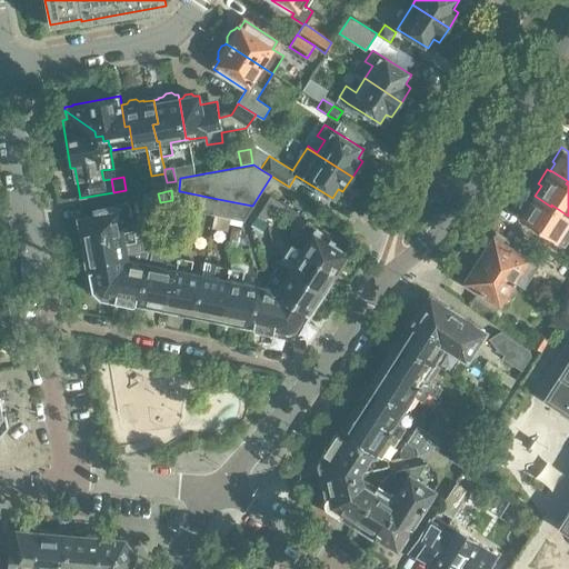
[(206,215),(215,216),(218,199),(180,191),(179,191),(182,210),(193,212),(206,215)]
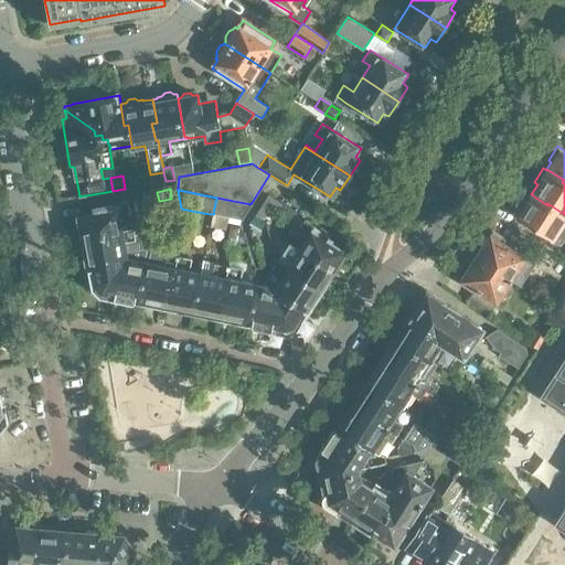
[(268,193),(255,215),(260,217),(278,212),(284,203),(268,193)]
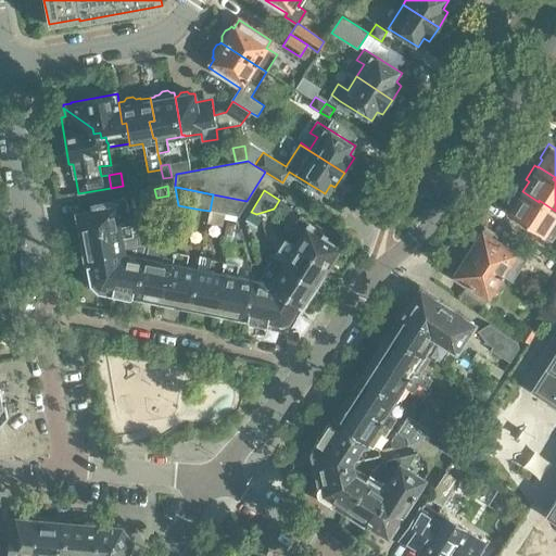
[(555,226),(551,223),(555,214),(555,211),(539,200),(539,202),(522,191),(519,197),(516,194),(506,209),(552,238),(555,230),(555,226)]
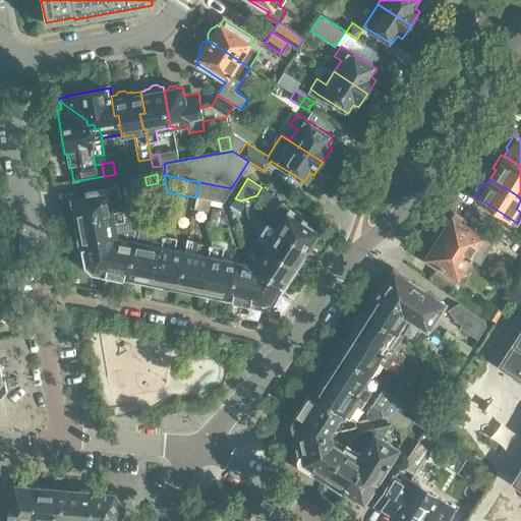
[(231,188),(199,182),(196,197),(197,197),(208,199),(223,201),(231,188)]
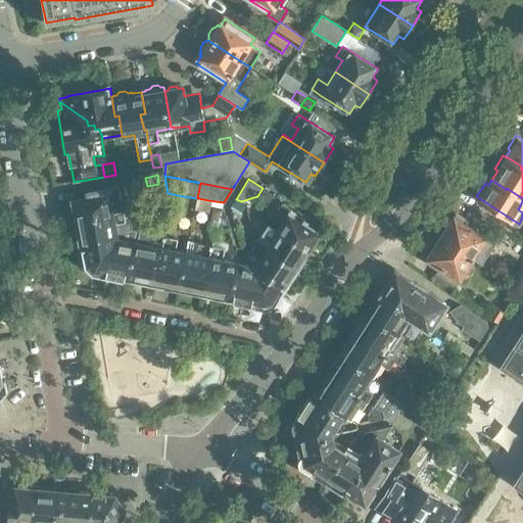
[(158,184),(147,186),(148,195),(160,193),(158,184)]
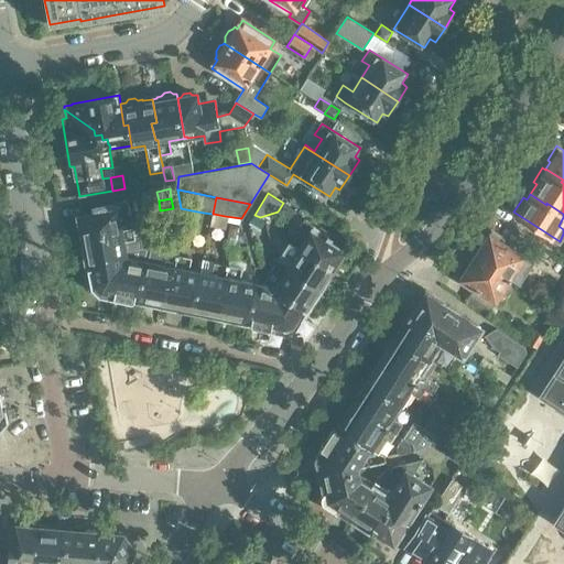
[(79,219),(83,238),(138,227),(133,201),(94,207),(94,214),(80,216),(79,219)]
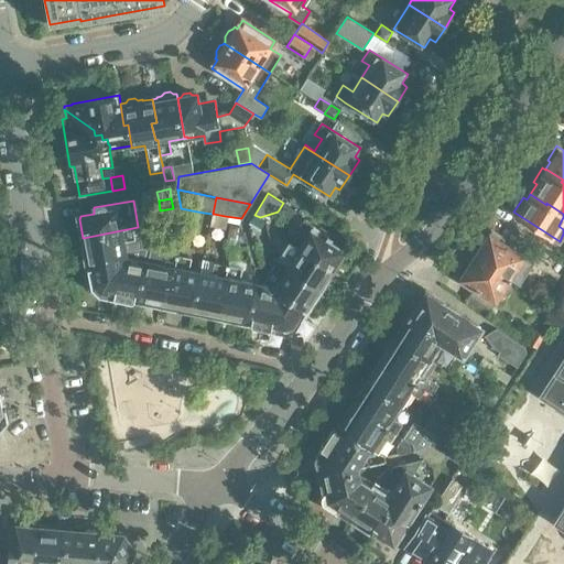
[(294,209),(283,203),(278,212),(290,218),(294,209)]
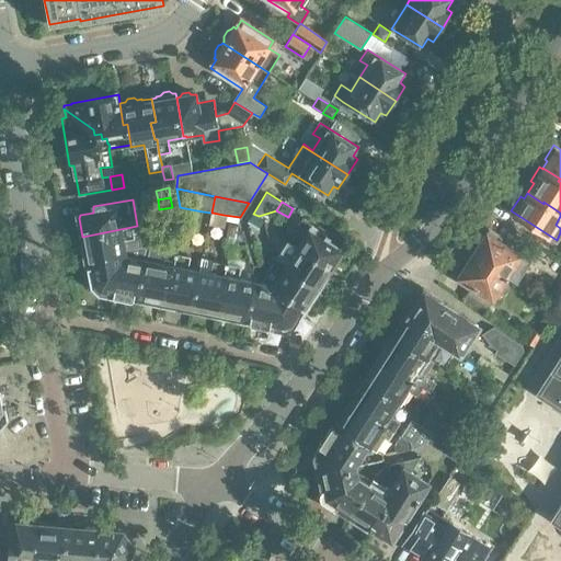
[(189,217),(187,227),(199,229),(203,212),(191,209),(189,217)]
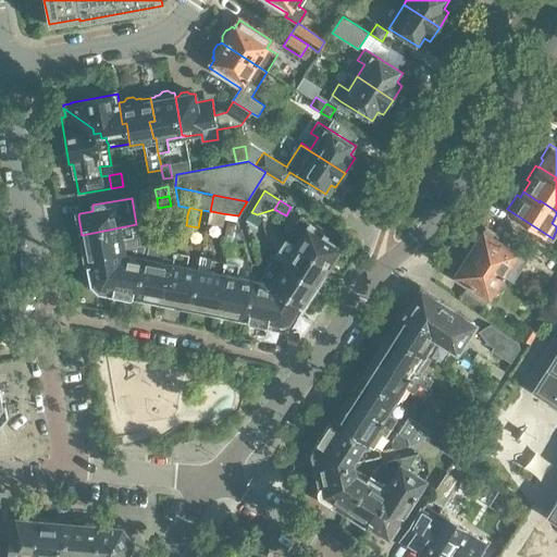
[(222,213),(211,211),(208,224),(220,226),(222,213)]
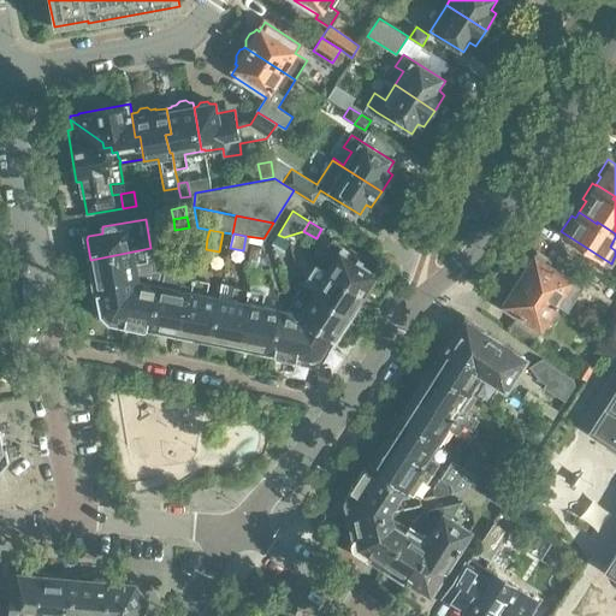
[(273,243),(285,250),(290,241),(284,237),(278,235),(273,243)]
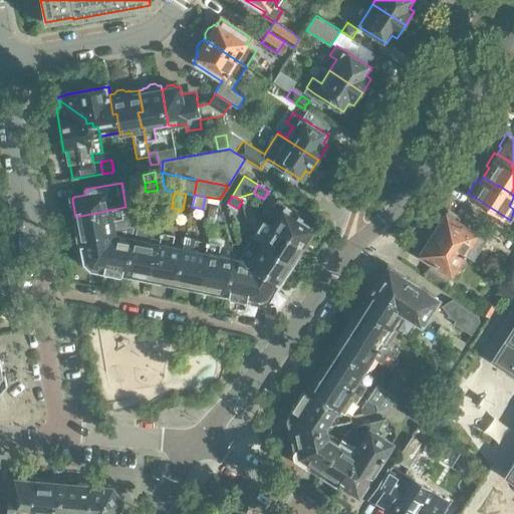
[(173,199),(165,197),(162,209),(171,210),(172,208),(173,199)]
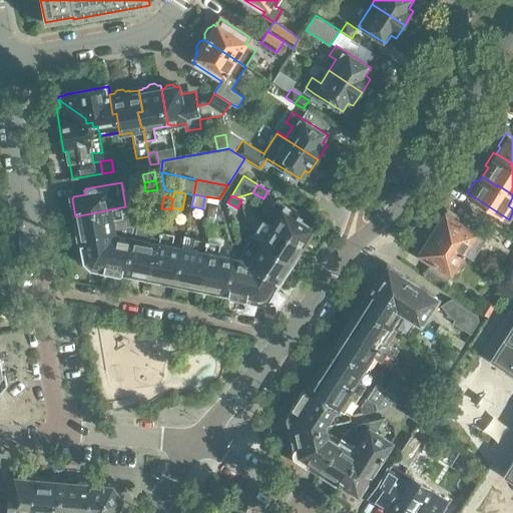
[(274,218),(270,224),(303,245),(314,229),(304,222),(306,217),(277,199),(268,214),(274,218)]
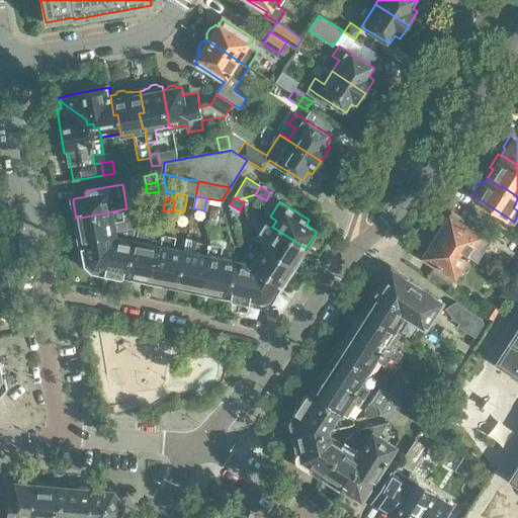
[(209,207),(207,220),(216,221),(218,209),(209,207)]
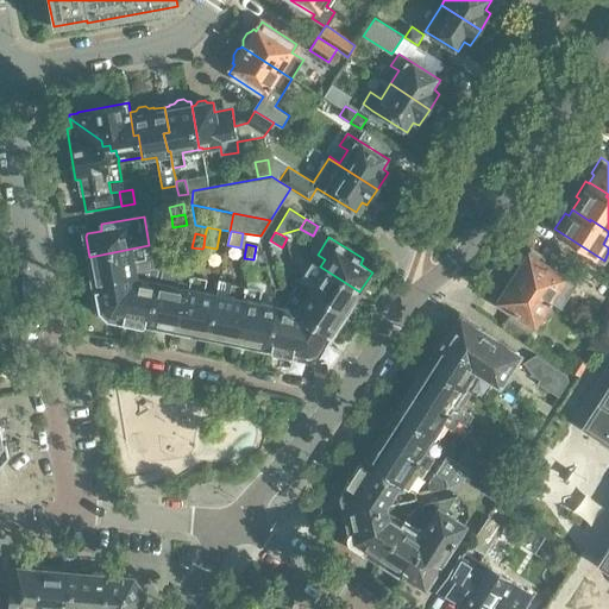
[(89,257),(95,290),(118,286),(115,276),(136,272),(136,271),(146,269),(151,265),(150,265),(137,269),(136,261),(151,258),(149,245),(89,257)]
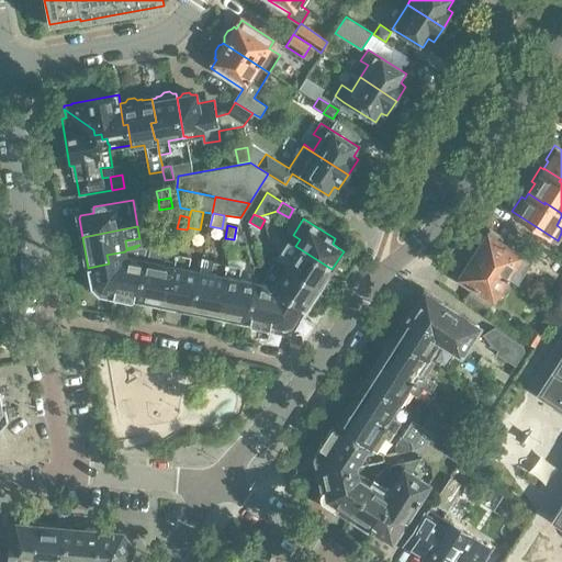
[(503,237),(490,229),(473,255),(508,277),(517,283),(531,261),(501,242),(503,237)]
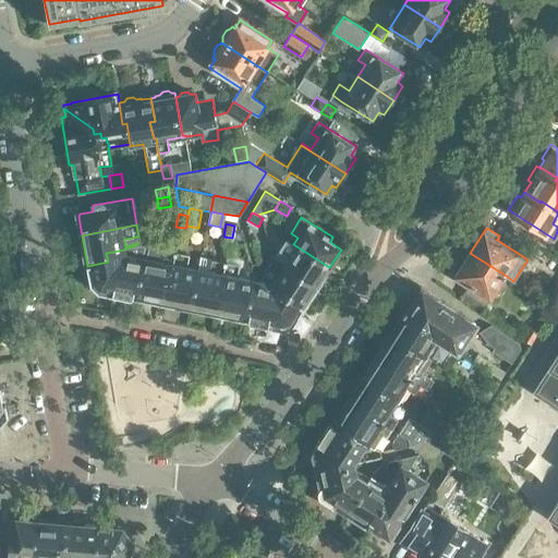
[(293,244),(287,240),(281,249),(276,257),(302,275),(301,276),(317,287),(329,267),(293,244)]
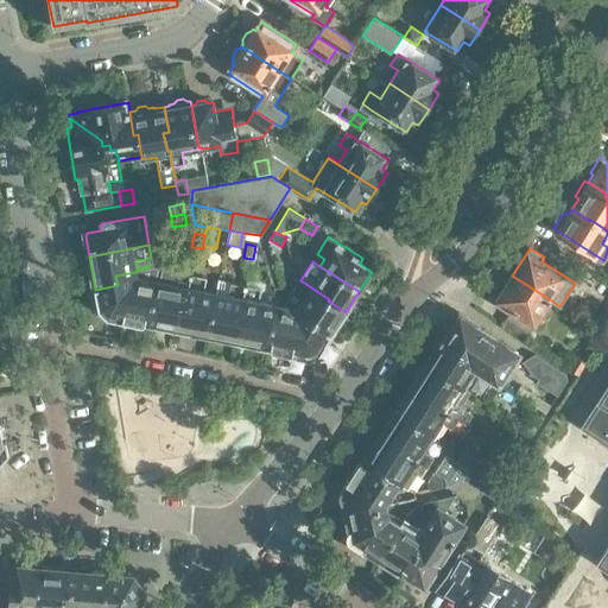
[(163,270),(151,265),(146,268),(135,271),(135,272),(115,276),(118,285),(95,290),(99,310),(107,318),(124,322),(122,324),(125,325),(126,322),(127,323),(127,322),(141,325),(145,322),(150,323),(163,270)]
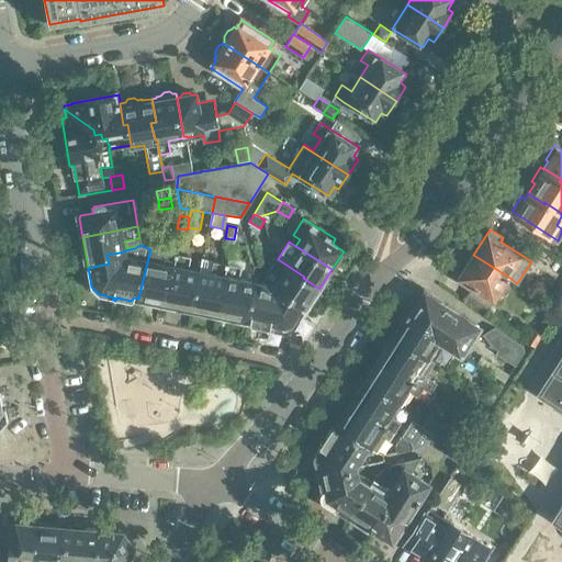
[(138,299),(163,304),(166,282),(170,283),(177,255),(177,254),(150,247),(150,249),(138,299)]
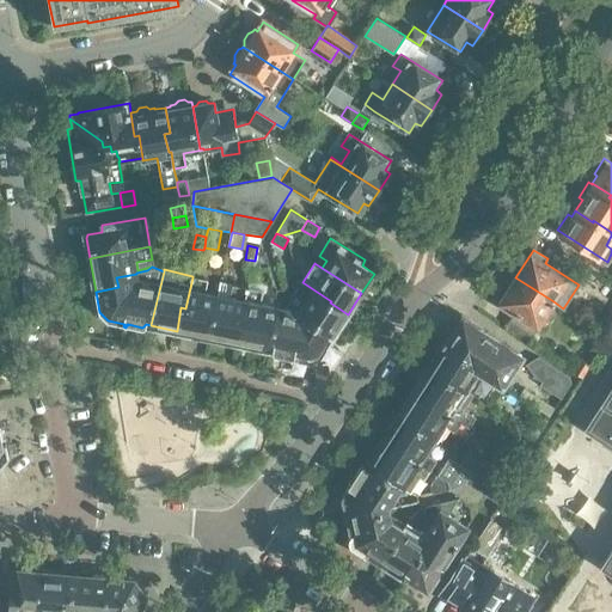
[(181,307),(177,331),(208,337),(219,293),(206,291),(208,281),(193,277),(185,308),(181,307)]
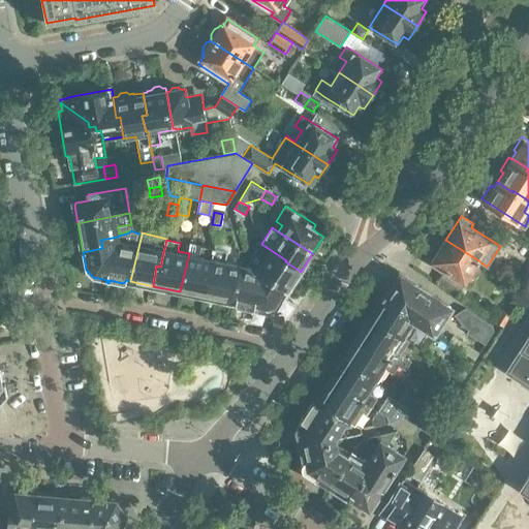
[(445,240),(429,265),(441,273),(443,269),(464,282),(478,260),(445,240)]
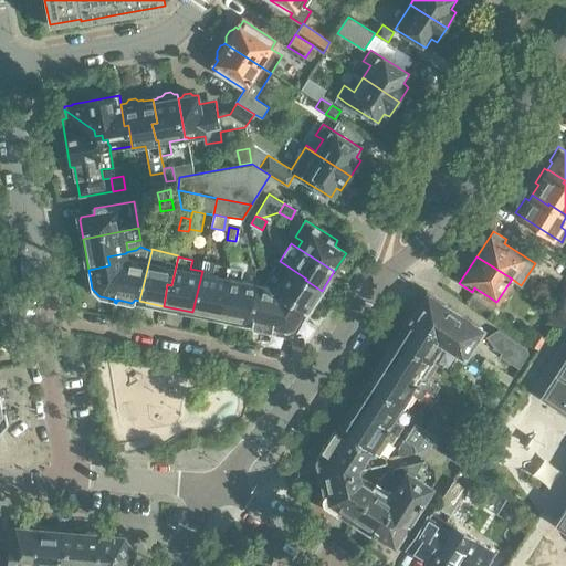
[(308,312),(322,291),(305,280),(306,279),(280,261),(268,279),(294,296),(291,301),(307,312),(308,311),(308,312)]
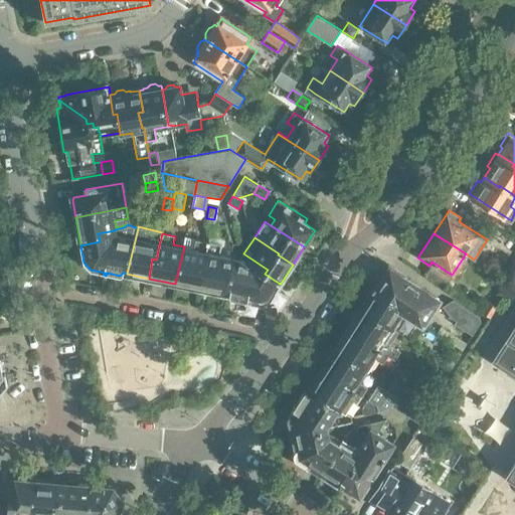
[(175,284),(204,290),(207,270),(204,269),(208,242),(209,242),(197,240),(195,248),(184,246),(175,284)]
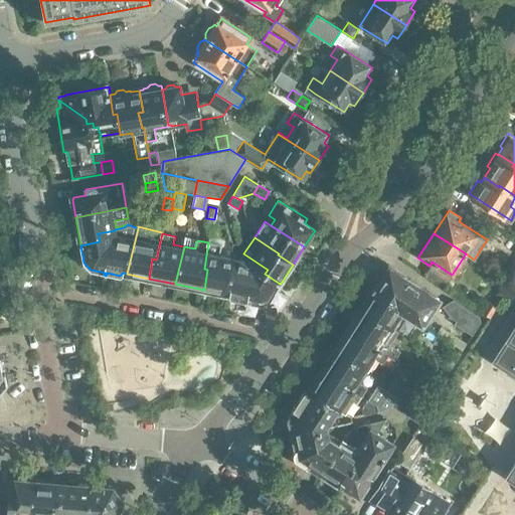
[(221,245),(209,242),(208,242),(204,269),(207,270),(204,290),(226,294),(233,256),(219,254),(221,245)]
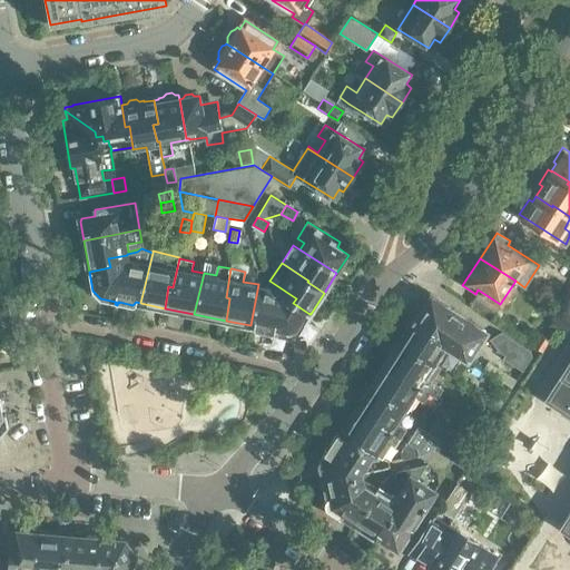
[(298,332),(310,314),(293,303),(296,298),(269,281),(266,286),(258,284),(251,325),(254,326),(256,330),(268,332),(268,333),(271,333),(269,335),(272,335),(273,333),(288,336),(298,332)]
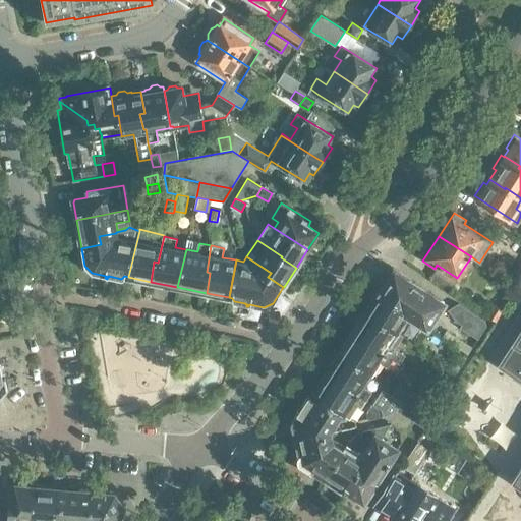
[(395,270),(381,291),(416,314),(413,319),(428,329),(446,302),(395,270)]
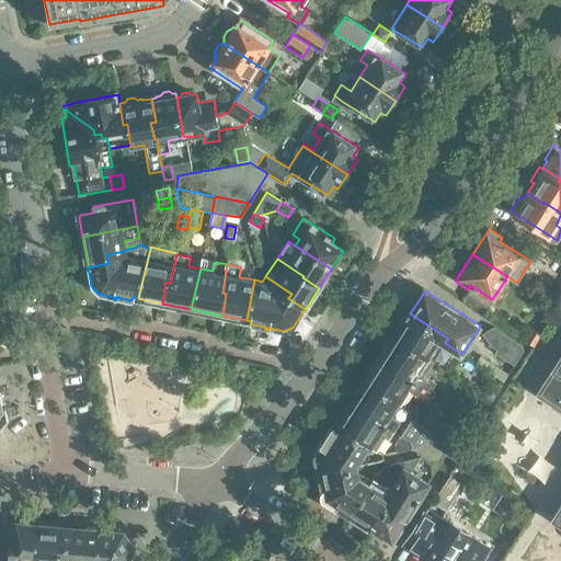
[(399,322),(391,334),(427,358),(428,357),(436,344),(458,358),(461,354),(445,343),(448,339),(410,313),(408,312),(401,323),(399,322)]
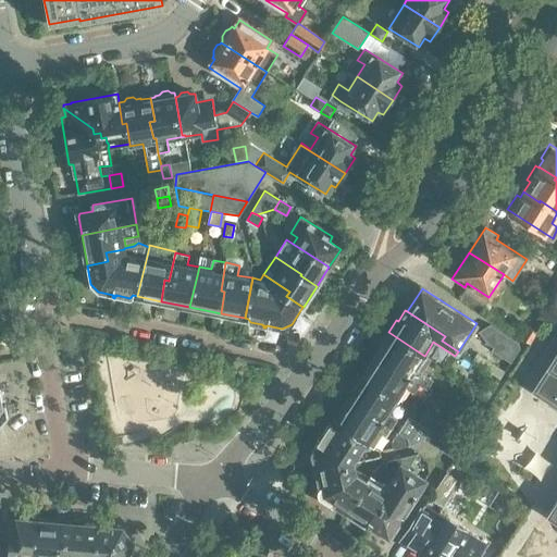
[(492,350),(510,362),(520,348),(519,344),(492,326),(491,325),(492,325),(491,324),(490,324),(479,331),(489,344),(494,347),(492,350)]
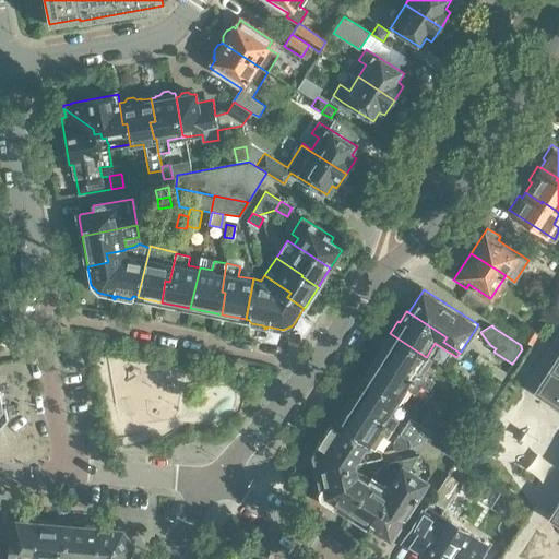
[(530,329),(523,340),(532,345),(538,334),(530,329)]
